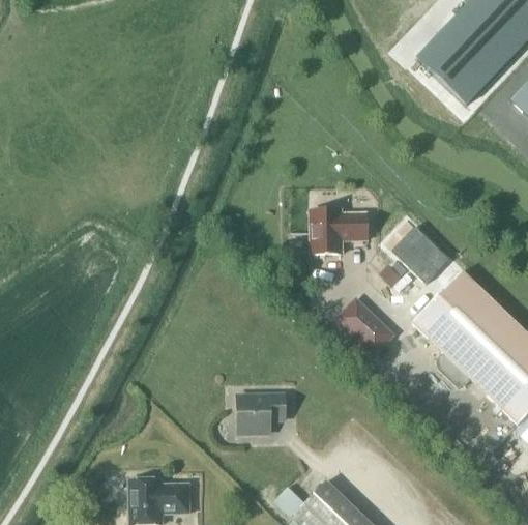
[(470,0),(417,56),(467,104),(527,38),(527,0),(470,0)]
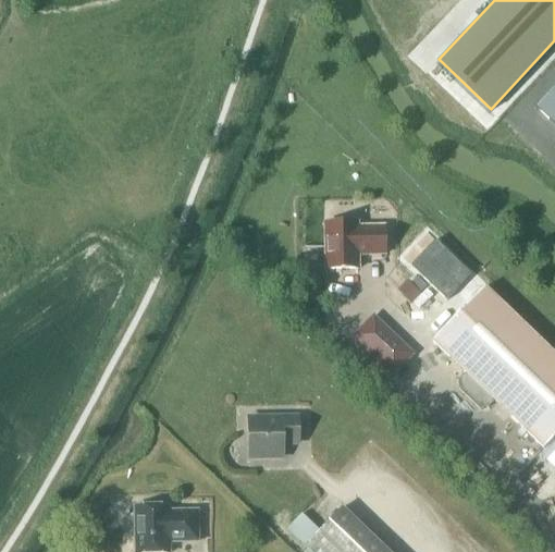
[(554,85),(538,103),(554,119),(554,85)]
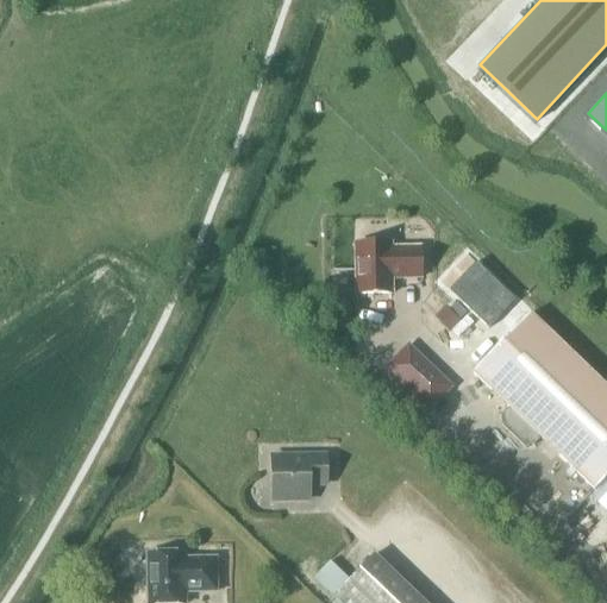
[(393,274),(421,274),(421,242),(392,243),(392,239),(356,239),(356,289),(393,289),(393,274)]
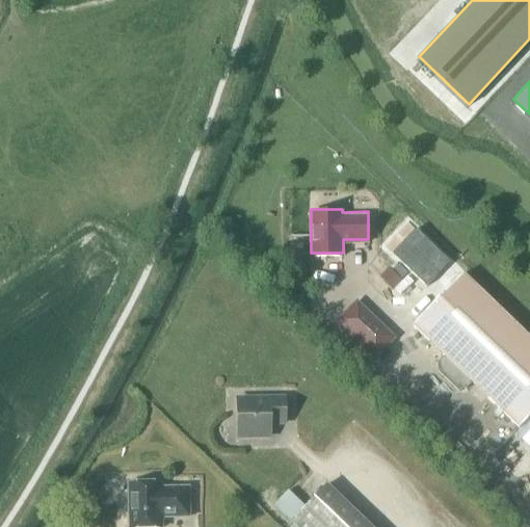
[(403,277),(391,264),(381,272),(395,286),(403,277)]
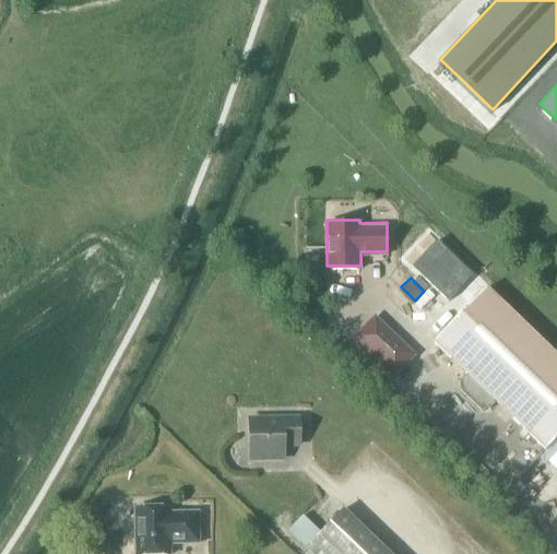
[(546,446),(556,434),(556,352),(486,284),(435,338),(469,370),(463,376),(463,385),(484,405),(493,404),(498,399),(546,446)]
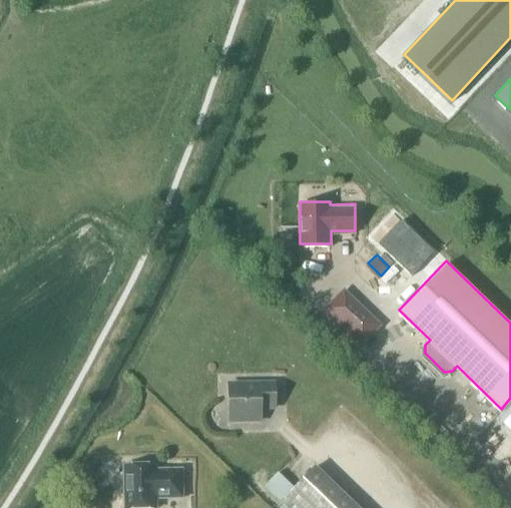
[(383,323),(346,287),(326,307),(363,343),(383,323)]
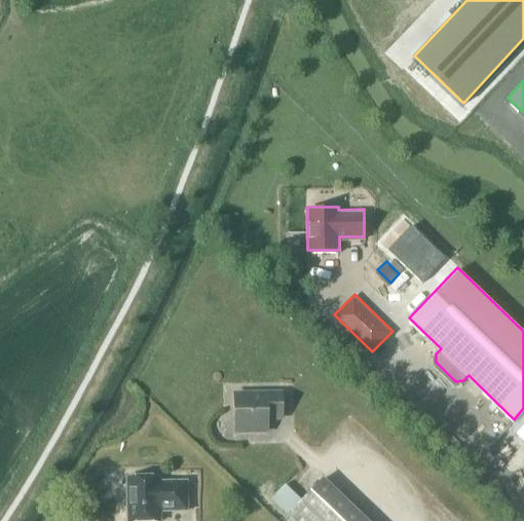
[(236,428),(267,428),(267,414),(282,414),(282,391),(235,391),(236,428)]
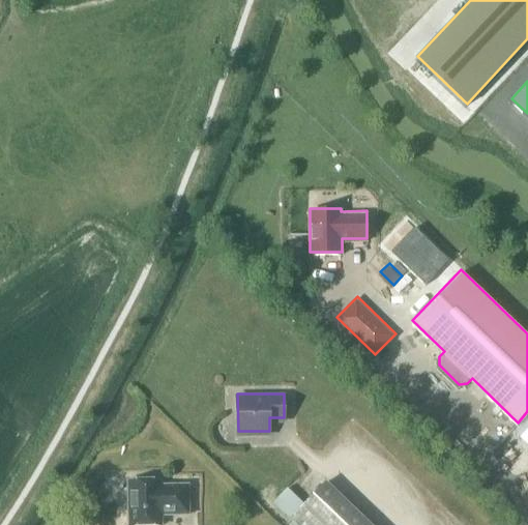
[(162,523),(162,512),(189,512),(188,482),(162,483),(162,478),(128,478),(129,523),(162,523)]
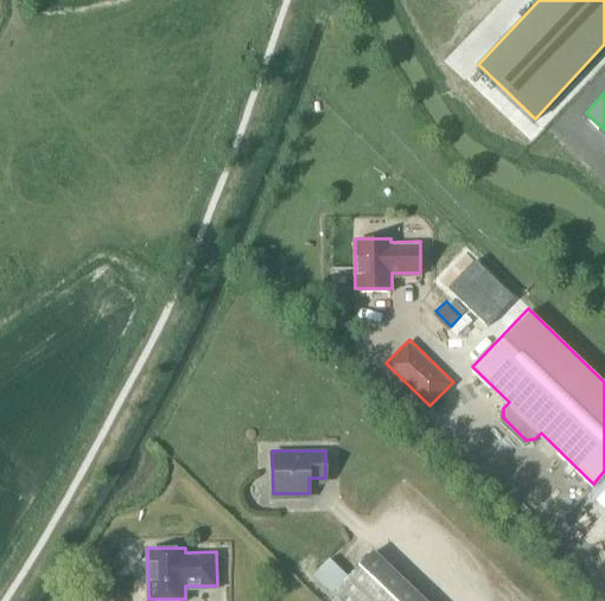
[(330,554),(319,567),(338,584),(333,589),(345,600),(428,600),(374,548),(350,573),(330,554)]
